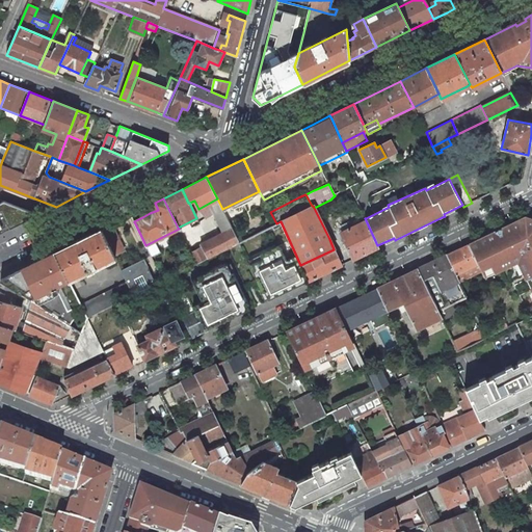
[(206,217),(214,213),(222,209),(217,198),(198,209),(206,217)]
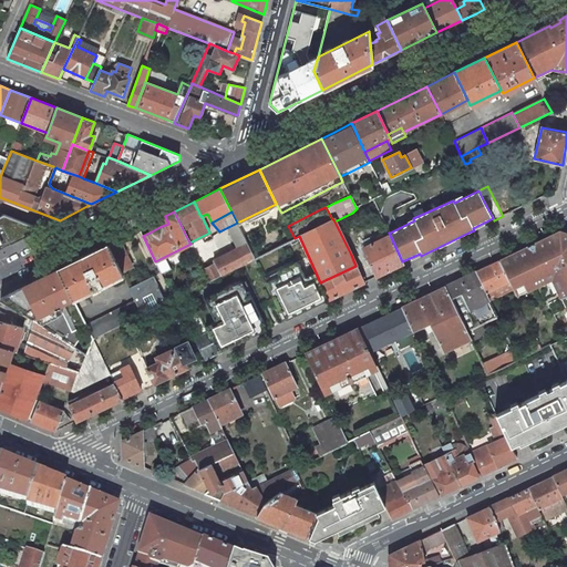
[(41,229),(40,228),(4,215),(0,216),(0,248),(11,244),(41,229)]
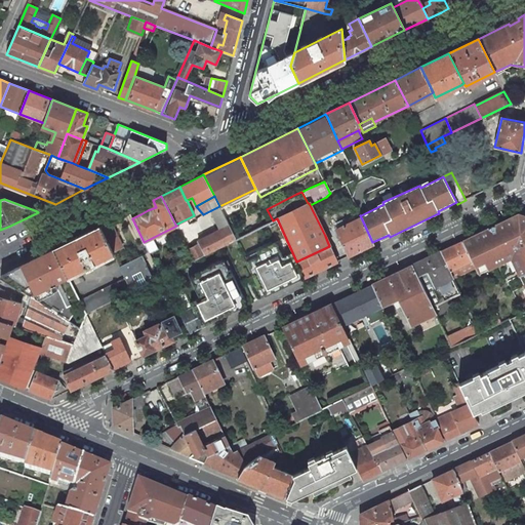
[(211,210),(220,230),(204,238),(198,241),(199,244),(189,249),(194,260),(237,239),(219,206),(211,210)]
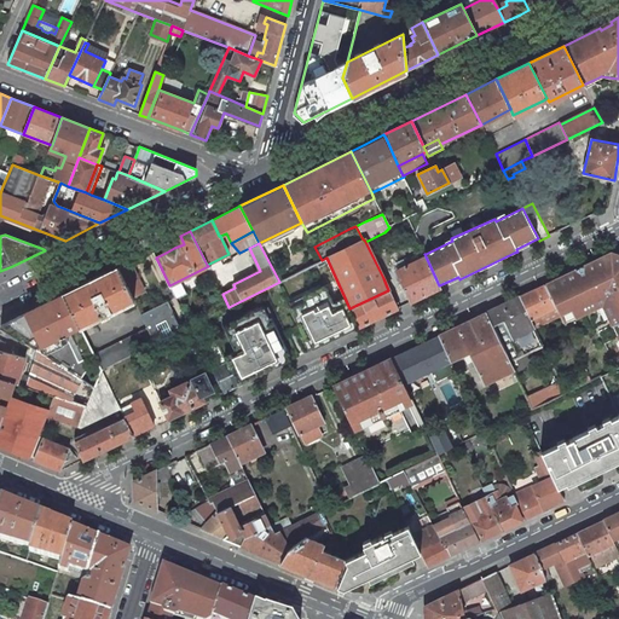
[(618,254),(612,253),(594,261),(571,272),(582,294),(585,300),(590,311),(600,306),(605,307),(607,314),(618,307),(618,254)]
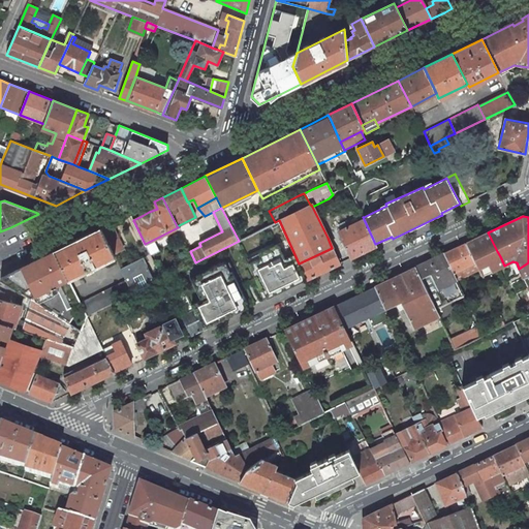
[(364,219),(339,231),(351,258),(376,246),(375,244),(364,219)]
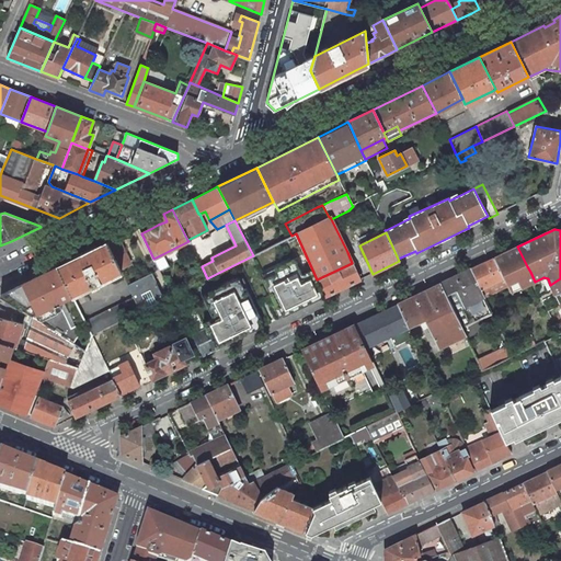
[(119,268),(132,262),(123,247),(118,236),(106,242),(119,268)]
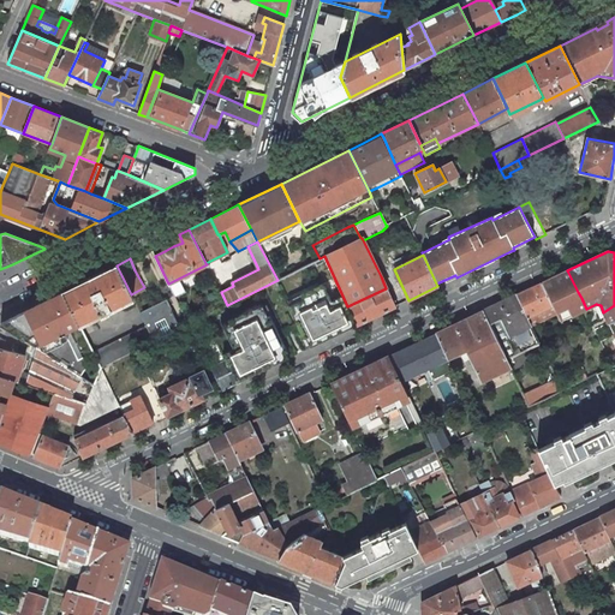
[(79,324),(133,298),(131,294),(117,266),(64,292),(79,324)]
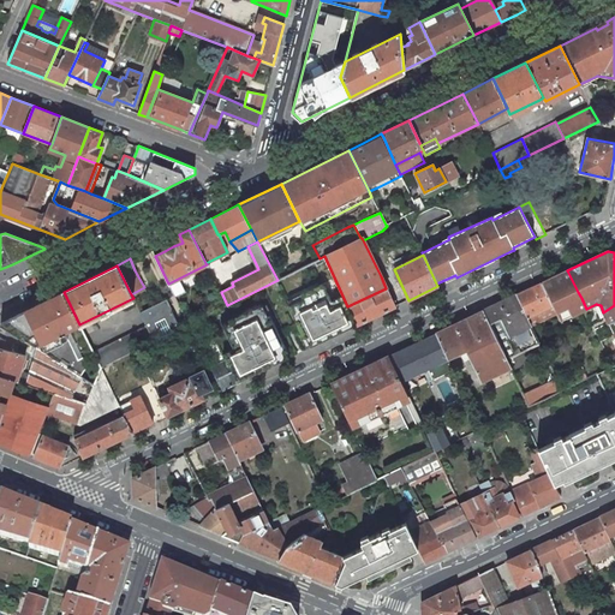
[(578,292),(567,270),(550,278),(553,281),(543,286),(551,305),(555,311),(556,315),(557,316),(568,311),(571,316),(577,312),(586,309),(581,298),(578,292)]
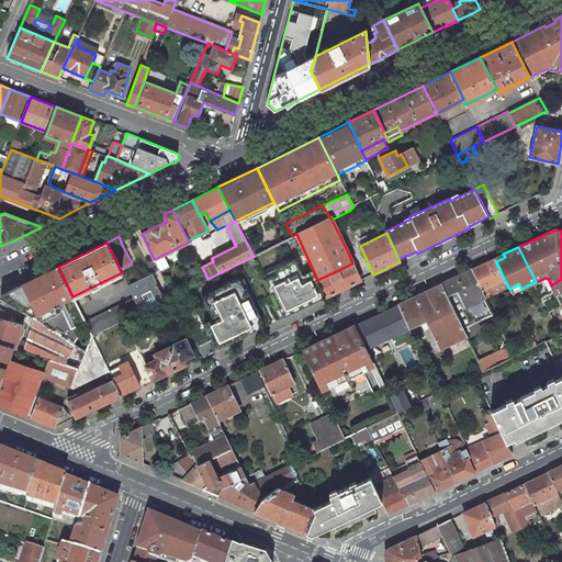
[(205,249),(195,255),(200,262),(210,258),(205,249)]
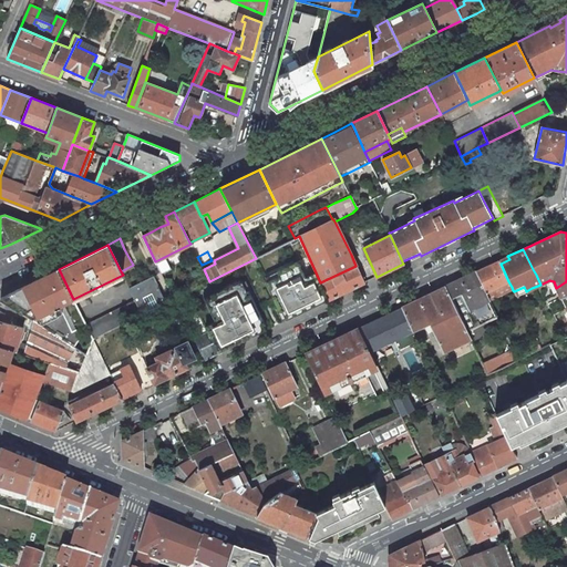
[(508,281),(501,264),(498,260),(476,271),(485,292),(508,281)]
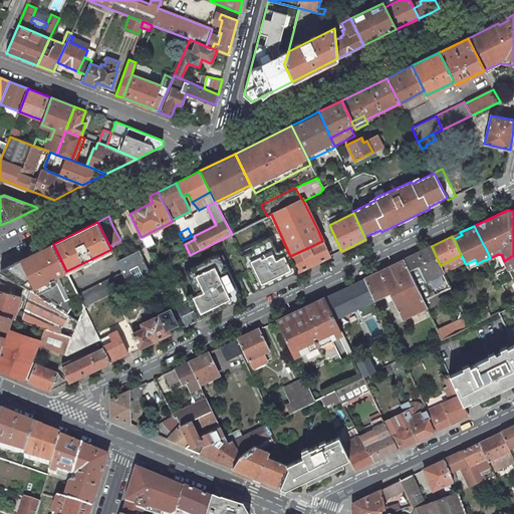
[(290,256),(286,247),(276,252),(269,237),(251,246),(253,250),(241,256),(247,268),(254,283),(255,282),(259,290),(297,272),(290,256)]
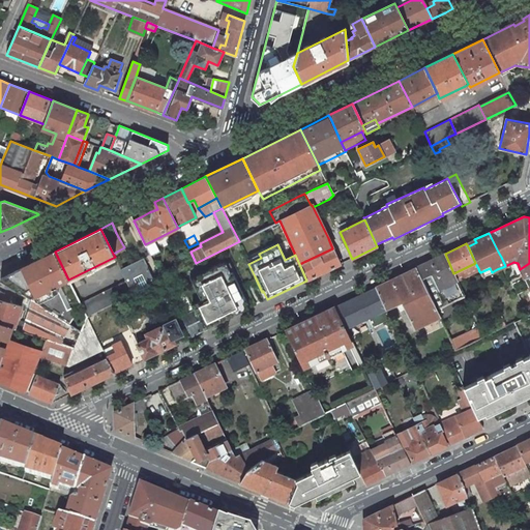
[(299,264),(306,281),(341,264),(332,248),(299,264)]
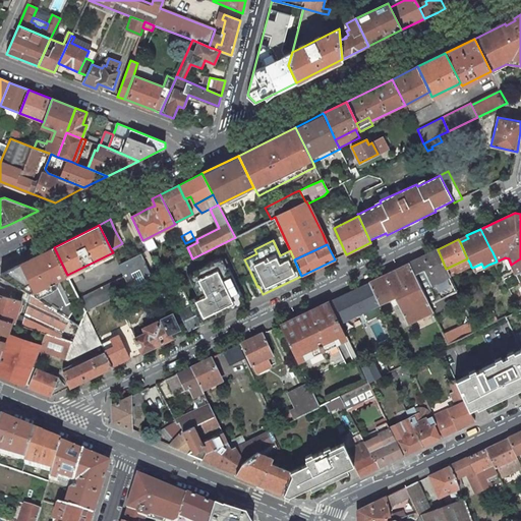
[(66,304),(55,281),(67,275),(54,247),(1,273),(1,274),(31,294),(68,319),(73,310),(70,302),(66,304)]
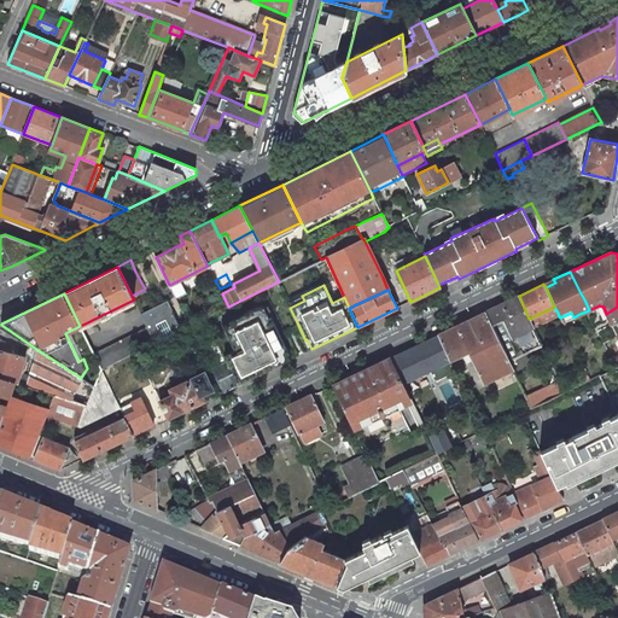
[(529,319),(519,296),(518,296),(484,312),(491,325),(502,320),(512,339),(534,328),(529,319)]
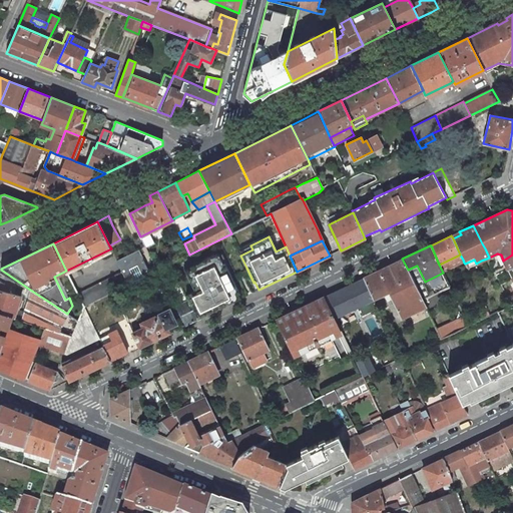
[(122,272),(129,285),(150,274),(141,255),(139,249),(117,261),(122,272)]
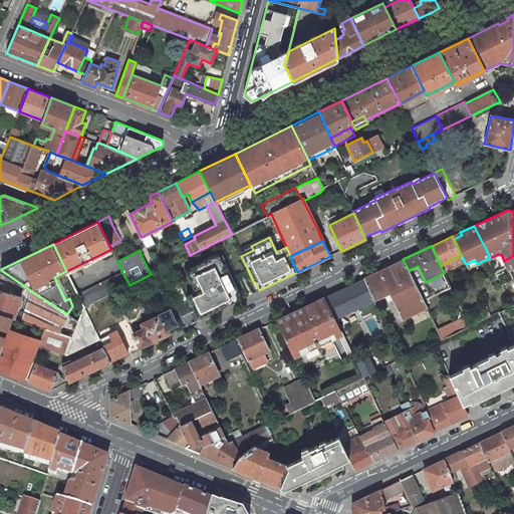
[(185,270),(195,292),(186,296),(189,301),(198,320),(228,305),(226,301),(240,294),(231,275),(225,263),(223,264),(219,254),(185,270)]
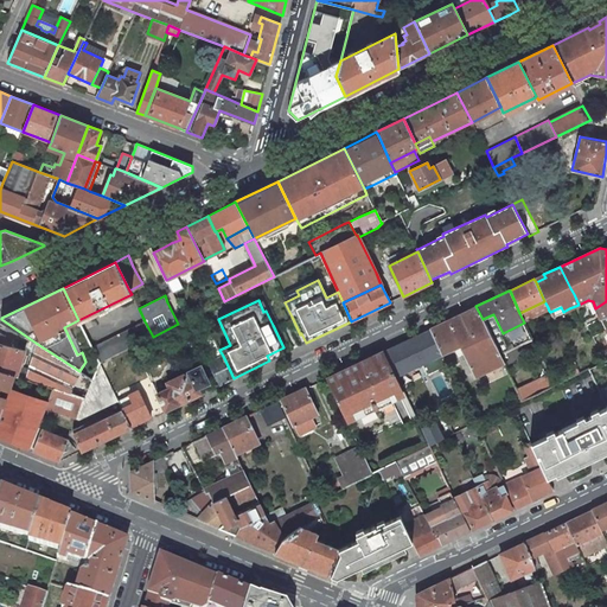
[(606,331),(606,301),(595,308),(606,331)]
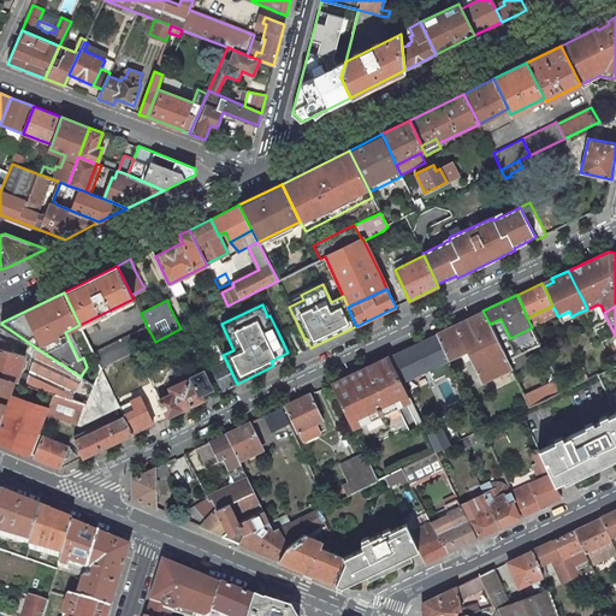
[(490,324),(483,311),(437,333),(449,360),(461,354),(467,351),(481,381),(510,367),(507,360),(490,324)]
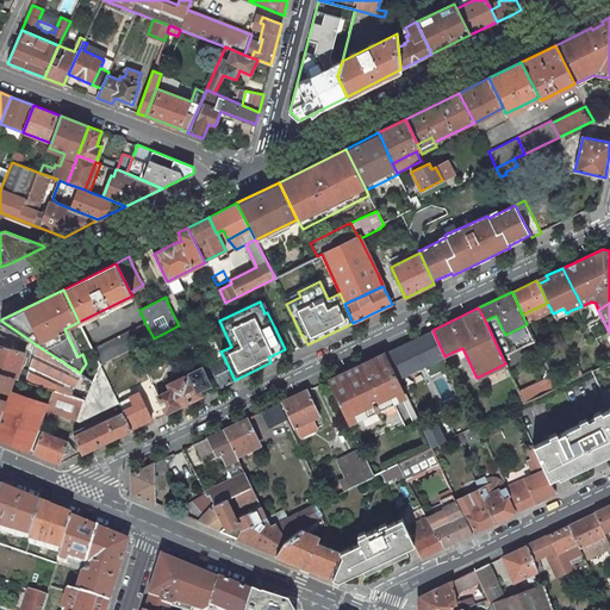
[(201,337),(205,335),(211,332),(201,315),(192,319),(201,337)]
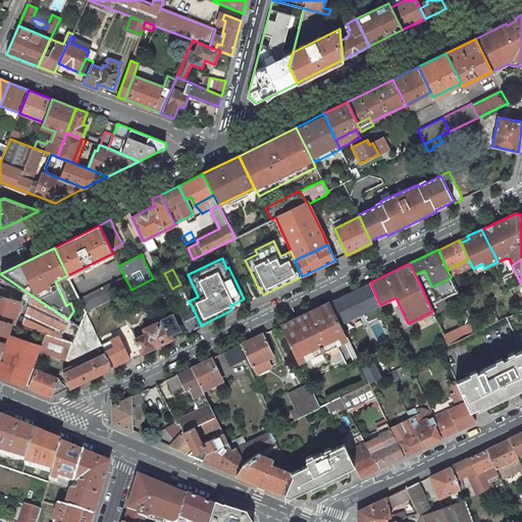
[(124,276),(80,299),(86,312),(132,290),(124,276)]
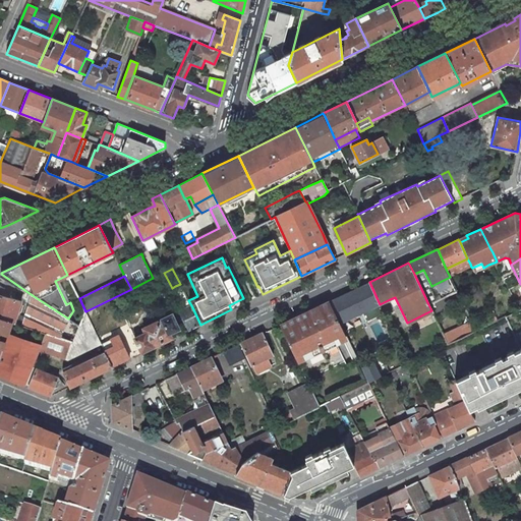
[(381,314),(384,313),(380,304),(369,282),(330,300),(339,320),(341,323),(362,312),(366,322),(381,314)]
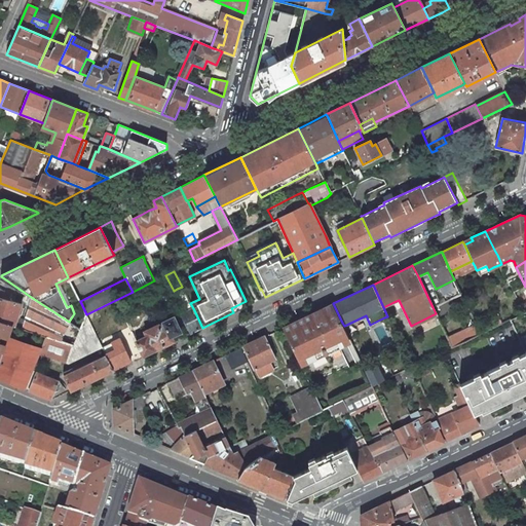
[(177,289),(187,310),(193,308),(190,303),(189,301),(182,287),(177,289)]
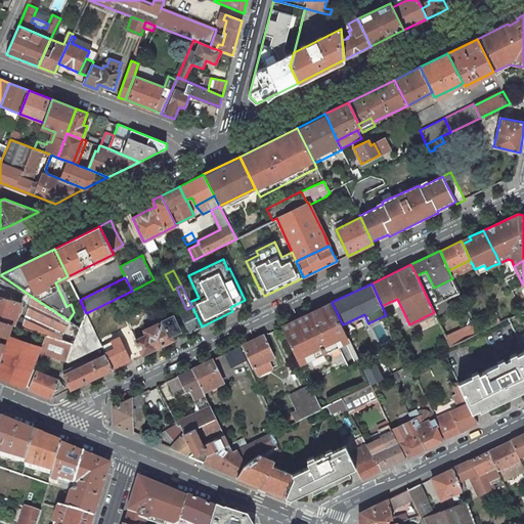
[(11,293),(0,288),(0,296),(9,299),(11,293)]
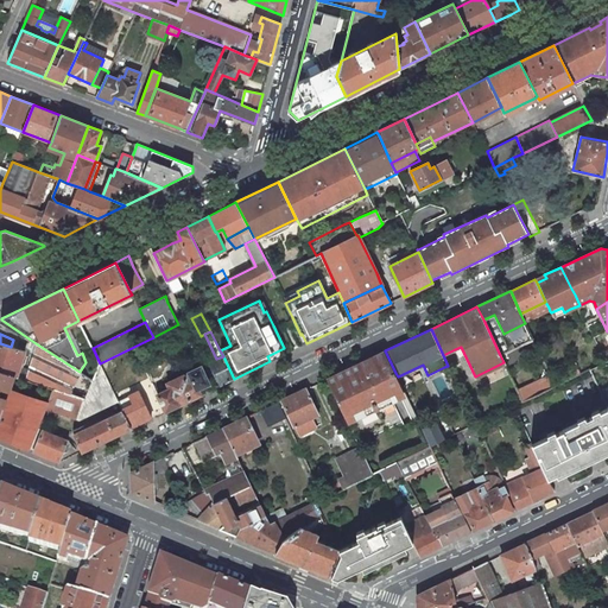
[(11,347),(0,343),(0,371),(13,375),(17,377),(19,371),(21,372),(25,352),(11,347)]
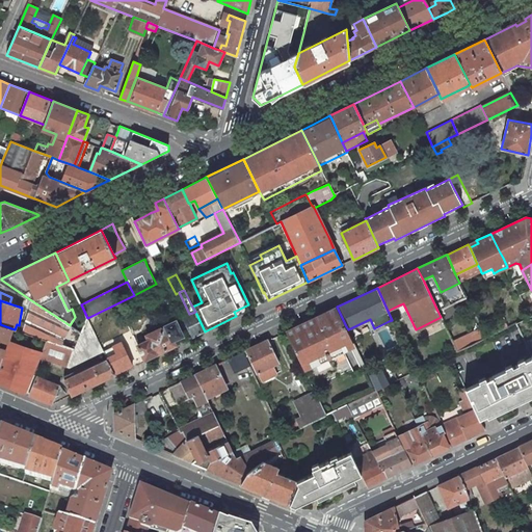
[(31,300),(25,322),(24,327),(19,325),(17,324),(15,329),(47,340),(74,349),(81,334),(70,325),(31,300)]
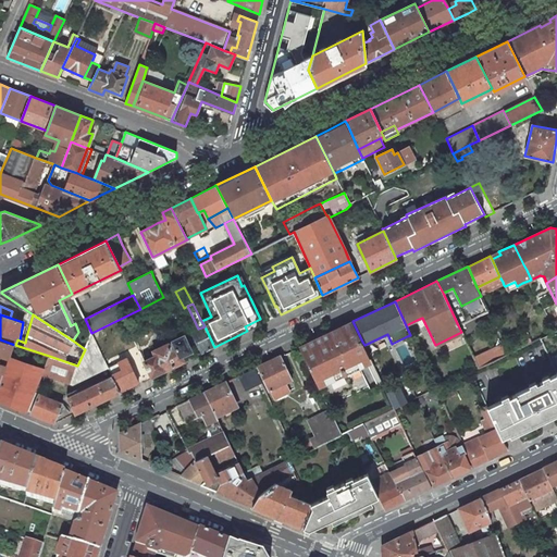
[(341,327),(348,343),(347,345),(353,346),(362,342),(353,321),(341,327)]
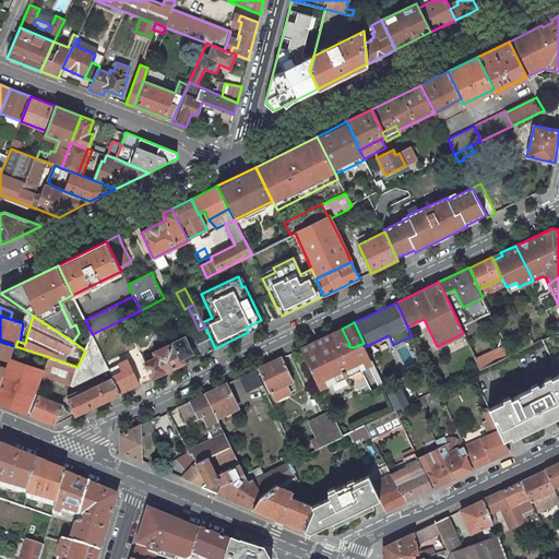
[(193,333),(203,354),(215,348),(205,328),(199,330),(193,333)]
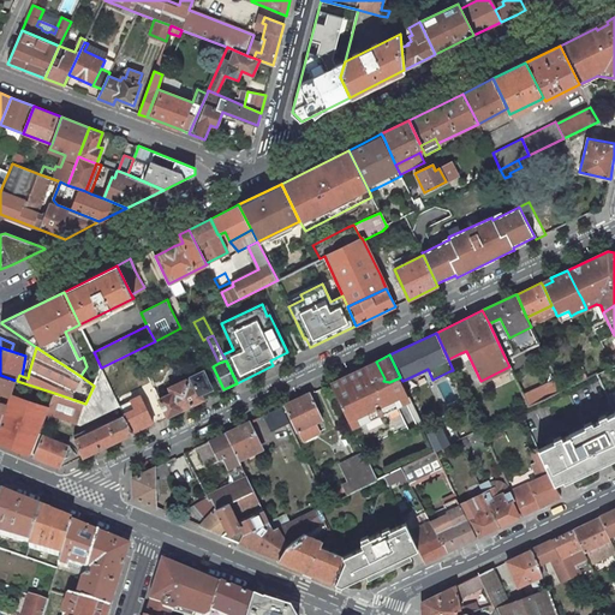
[(330,383),(348,421),(359,442),(389,429),(383,416),(390,411),(387,404),(394,400),(387,383),(389,382),(383,381),(384,378),(376,362),(330,383)]
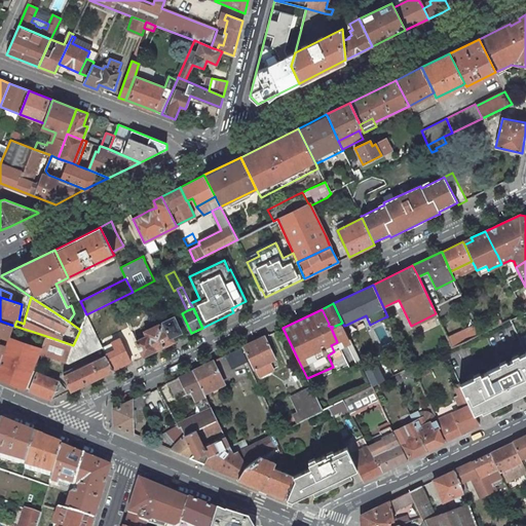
[(525,311),(524,313),(511,320),(525,352),(525,311)]
